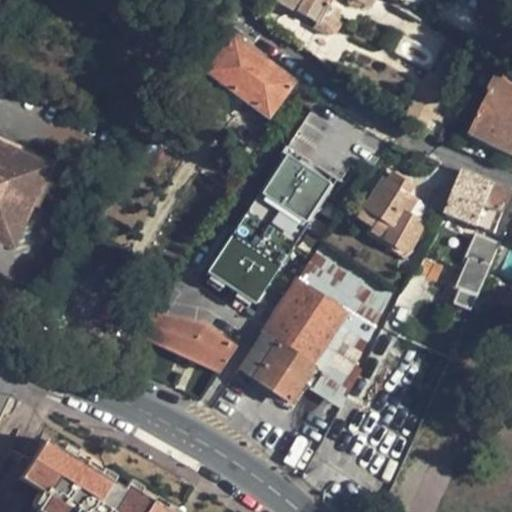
[(274,0),(274,1),(320,24),(333,0),(359,0),(363,2),(364,0),(274,0)]
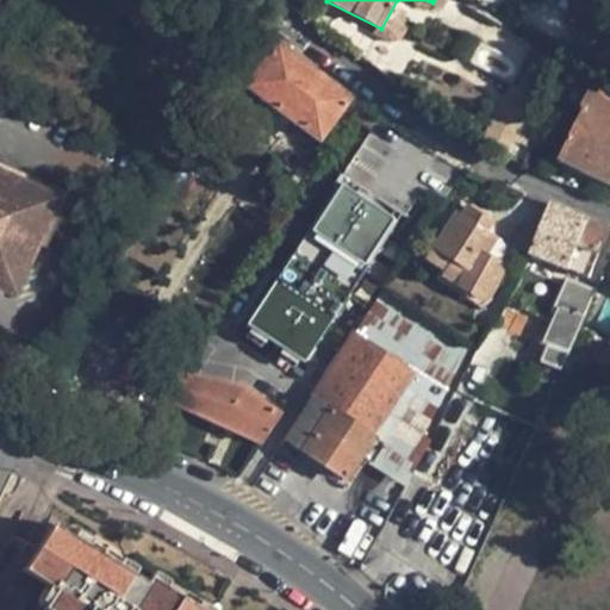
[(349,98),(279,45),(249,86),(319,138),(349,98)]
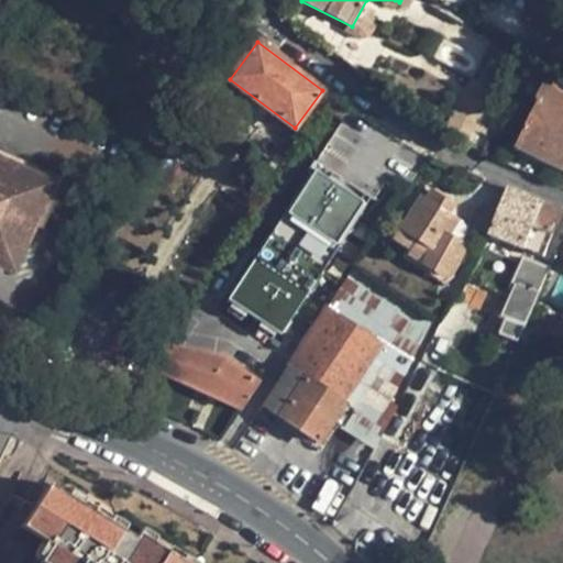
[(562,88),(551,81),(545,83),(545,85),(538,100),(540,102),(518,147),(562,169),(562,88)]
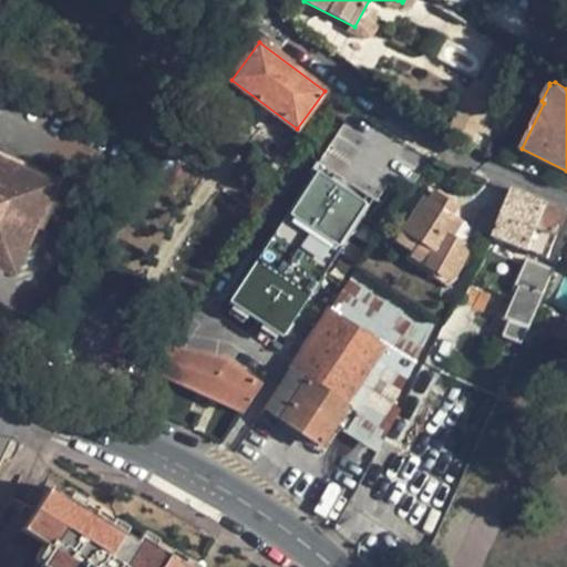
[(518,127),(509,124),(504,141),(514,143),(518,127)]
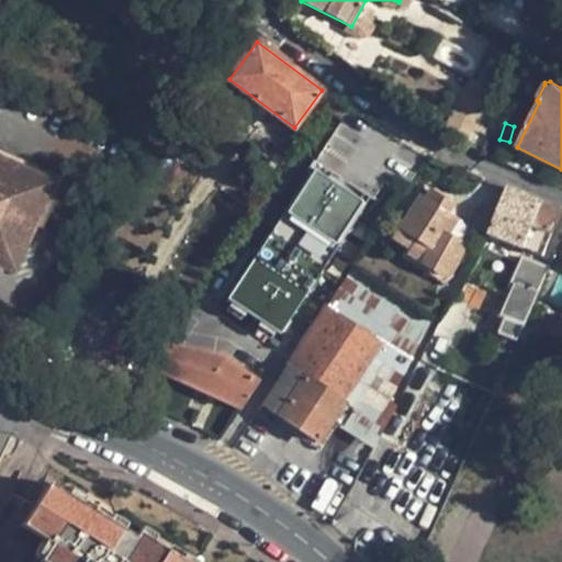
[(59,172),(0,145),(0,244),(1,243),(18,236),(29,242),(59,172)]
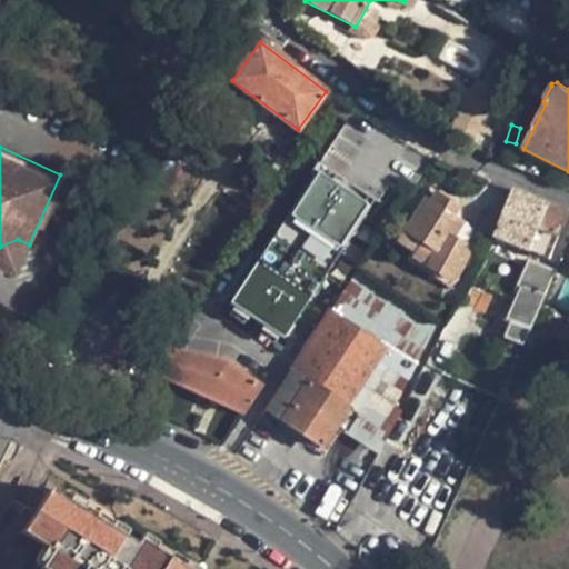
[(317,171),(315,175),(369,209),(372,212),(376,210),(317,171)]
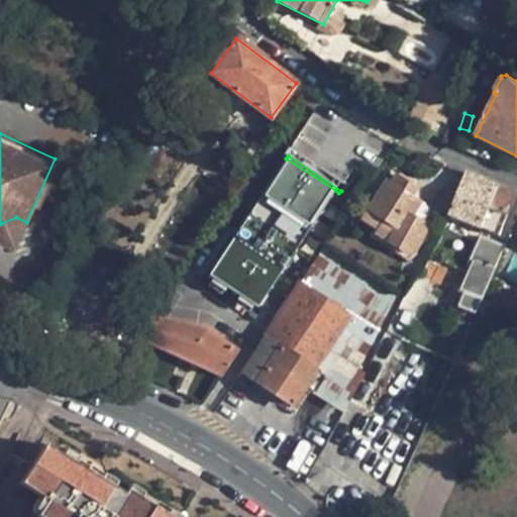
[(312,225),(335,190),(286,159),(209,276),(257,308),(267,294),(308,231),(312,225)]
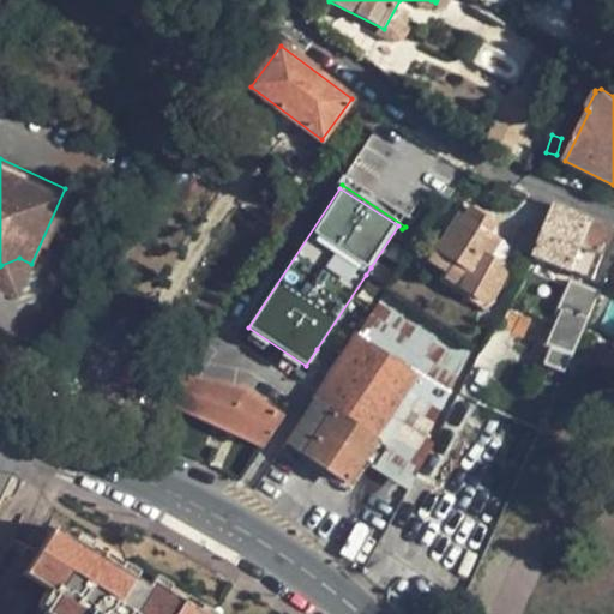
[(613,230),(613,228),(553,205),(545,226),(533,254),(565,269),(594,280),(601,259),(613,230)]
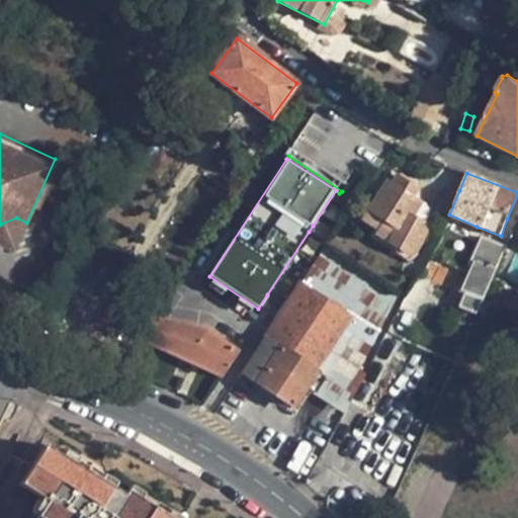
[(384,221),(378,230),(376,234),(407,255),(415,252),(415,251),(428,227),(413,217),(421,203),(412,197),(417,188),(398,175),(391,183),(386,181),(367,209),(384,221)]
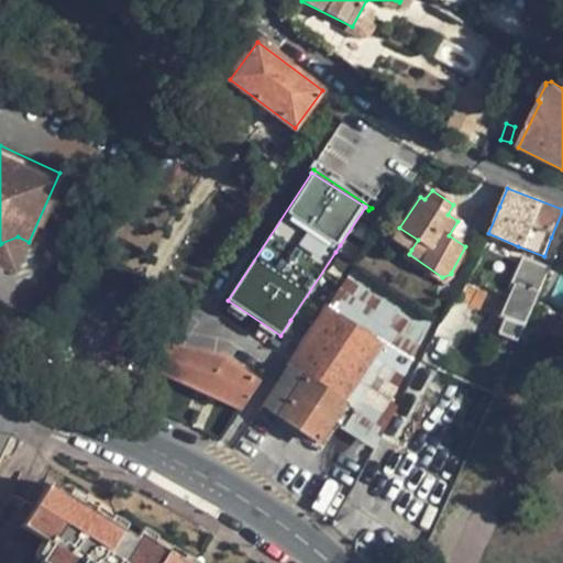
[(475,228),(488,233),(499,207),(486,202),(475,228)]
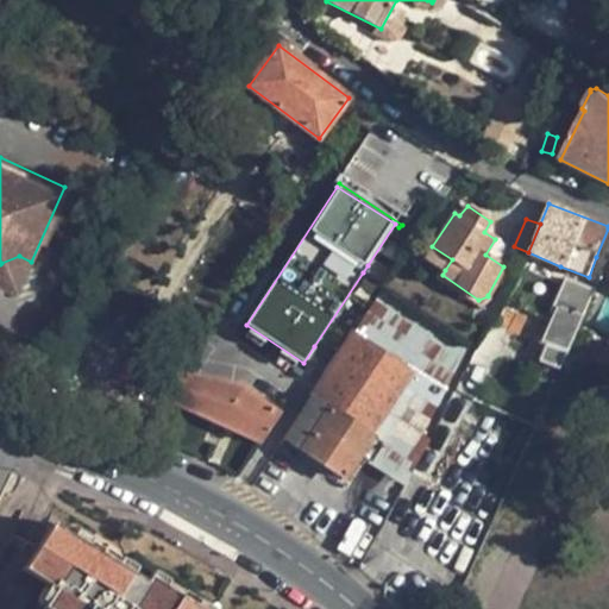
[(399,227),(395,224),(368,265),(372,269),(399,227)]
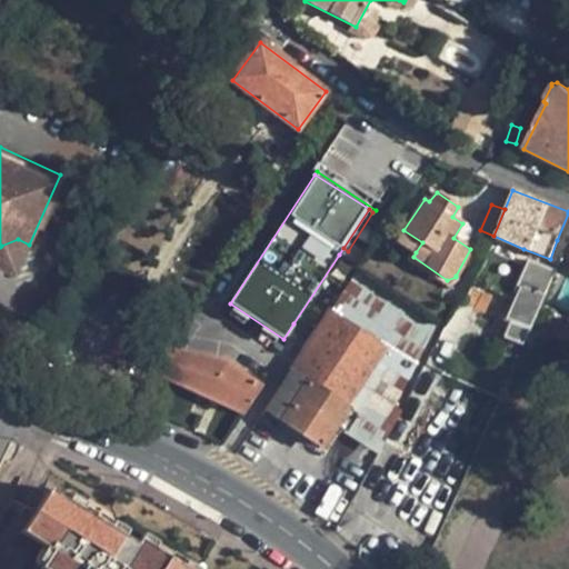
[(397,240),(412,250),(416,252),(422,242),(403,230),(397,240)]
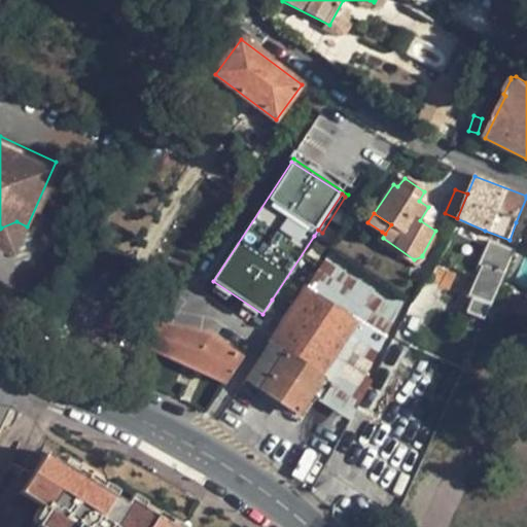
[(23,237),(27,226),(16,221),(1,227),(0,229),(0,240),(6,243),(23,237)]
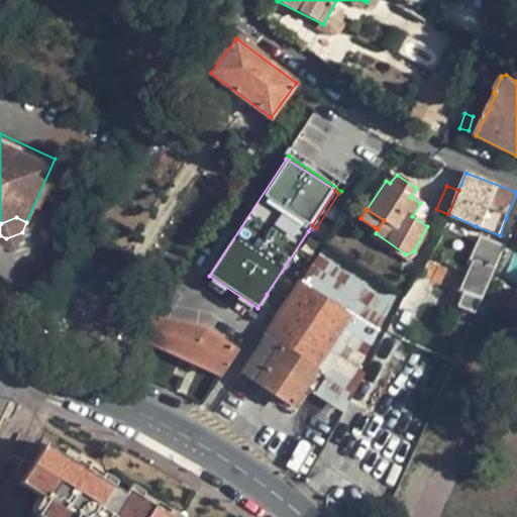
[(407,261),(414,251),(406,254),(376,233),(378,229),(375,227),(370,235),(407,261)]
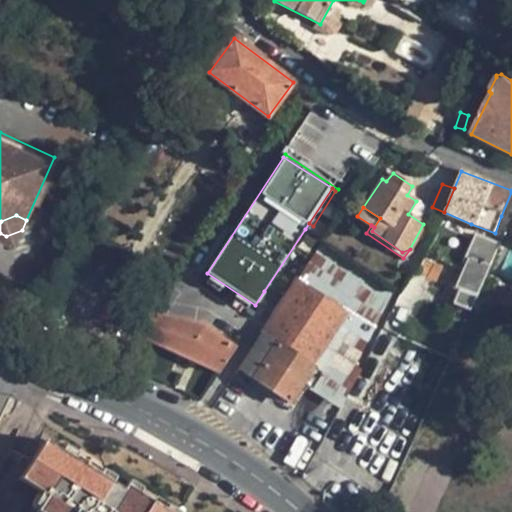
[(264,291),(282,303),(299,279),(324,242),(305,229),(264,291)]
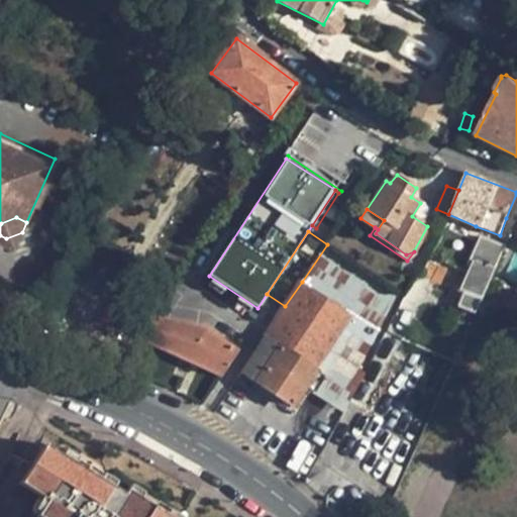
[(477,314),(505,245),(480,236),(471,259),(474,260),(460,291),(464,292),(459,307),(477,314)]
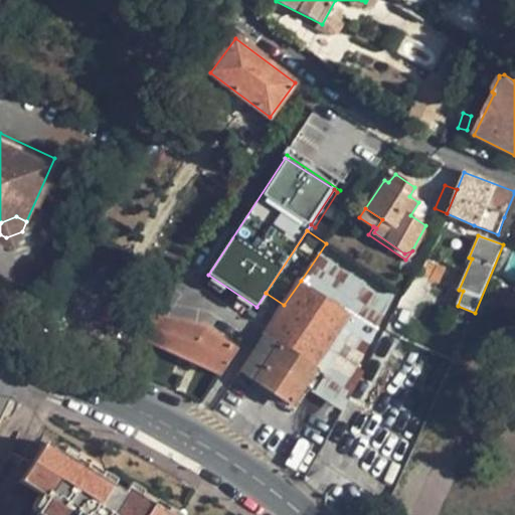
[(396,290),(326,243),(301,281),(367,324),(376,330),(377,328),(396,290)]
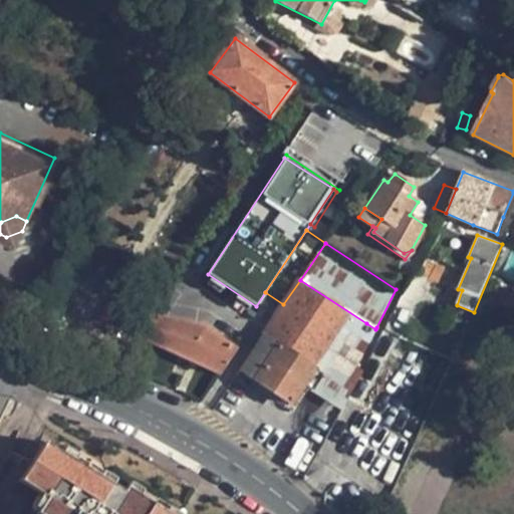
[(356,366),(375,329),(366,323),(300,280),(283,304),(240,369),(290,404),(303,382),(336,404),(344,389),(356,366)]
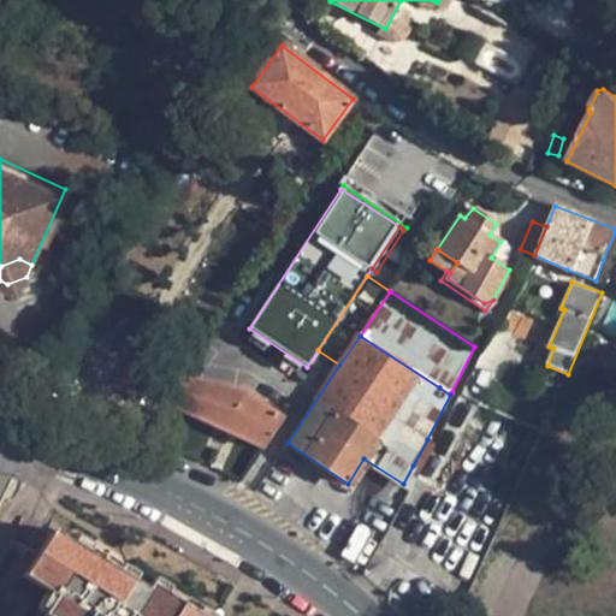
[(262,448),(283,419),(246,394),(225,388),(188,381),(177,409),(262,448)]
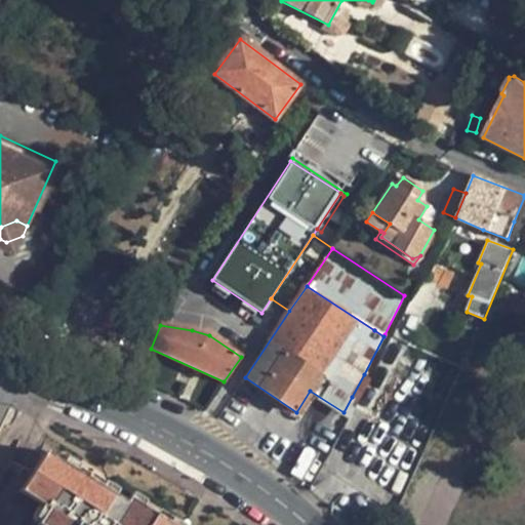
[(344,412),(349,415),(369,377),(364,374),(352,397),(344,412)]
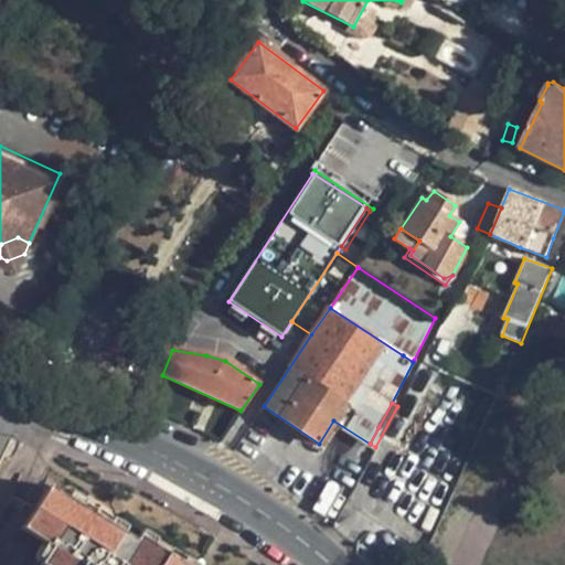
[(187,564),(138,533),(134,537),(50,484),(22,529),(50,546),(39,564),(41,564),(187,564)]
